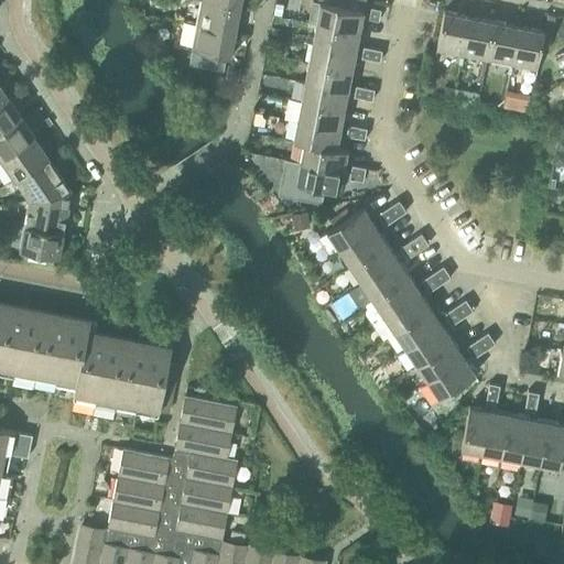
[(196,24),(236,32),(240,8),(204,0),(201,0),(197,23),(196,24)]
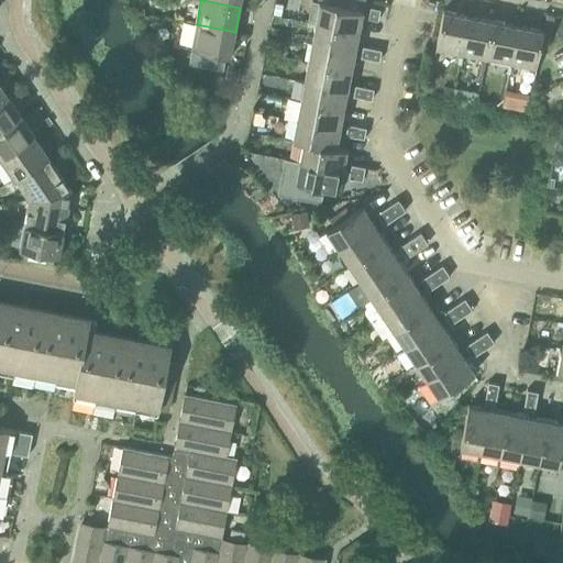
[(311,0),(307,22),(316,23),(351,31),(360,32),(364,12),(311,0)]
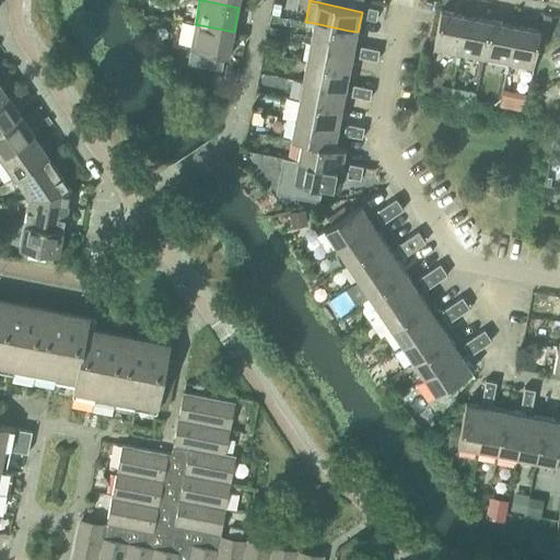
[(273,2),(271,13),(279,14),(281,3),(273,2)]
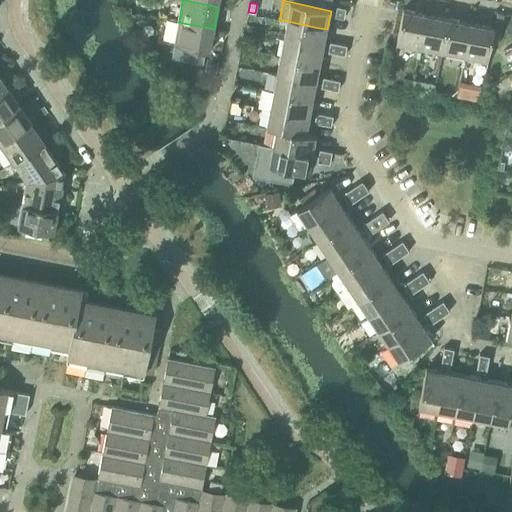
[(346,10),(337,8),(335,18),(344,20),(346,10)]
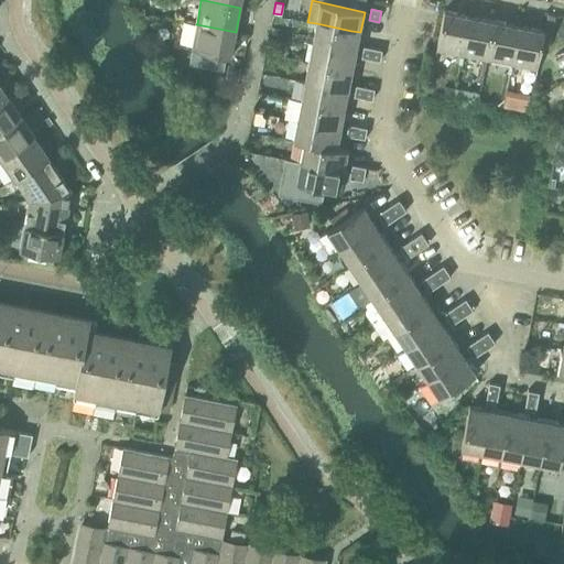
[(463,55),(470,15),(444,11),(437,50),(463,55)]
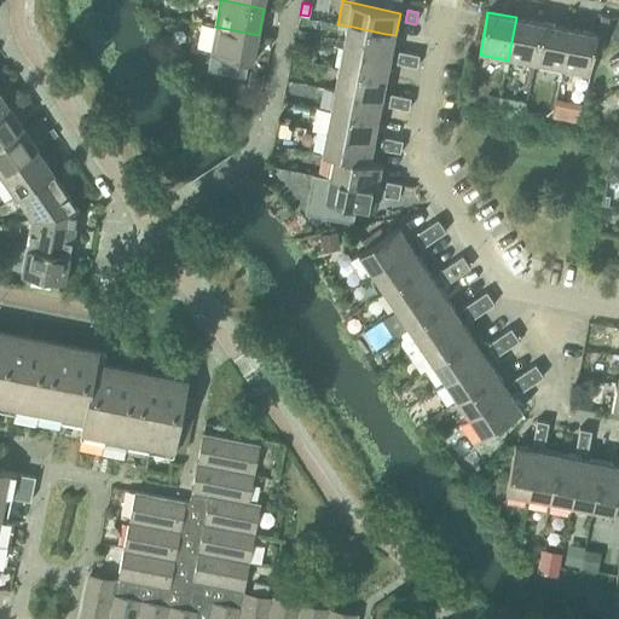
[(534,65),(543,23),(516,17),(508,61),(534,65)]
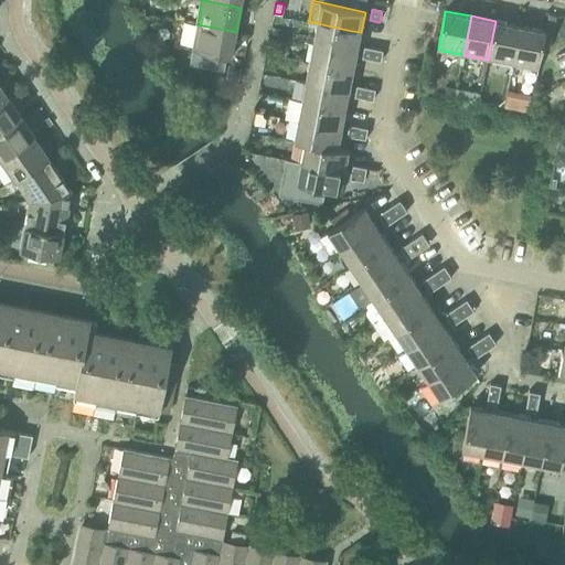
[(513,64),(520,25),(496,21),(488,60),(513,64)]
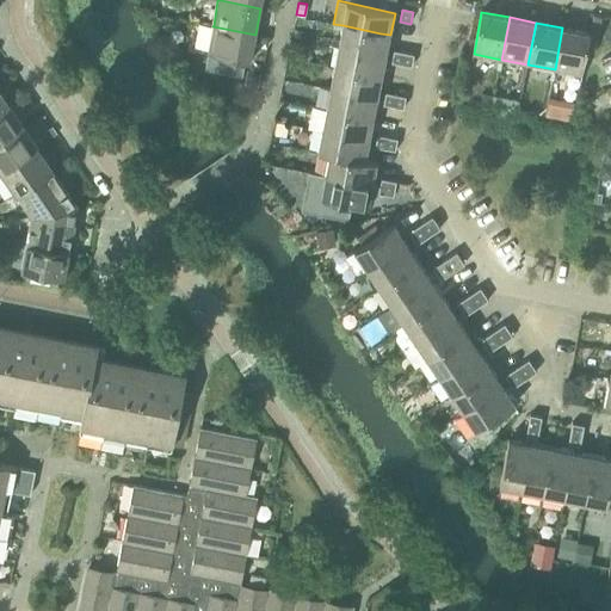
[(387,56),(390,35),(381,34),(343,25),(339,47),(381,55),(387,56)]
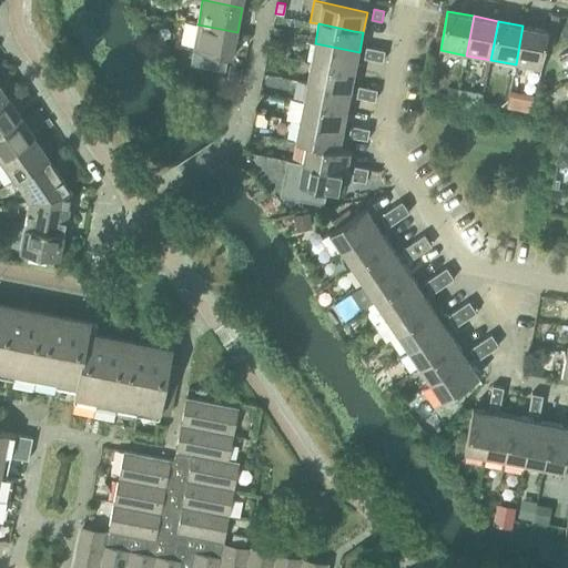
[(198,24),(190,62),(224,69),(226,57),(232,58),(237,32),(198,24)]
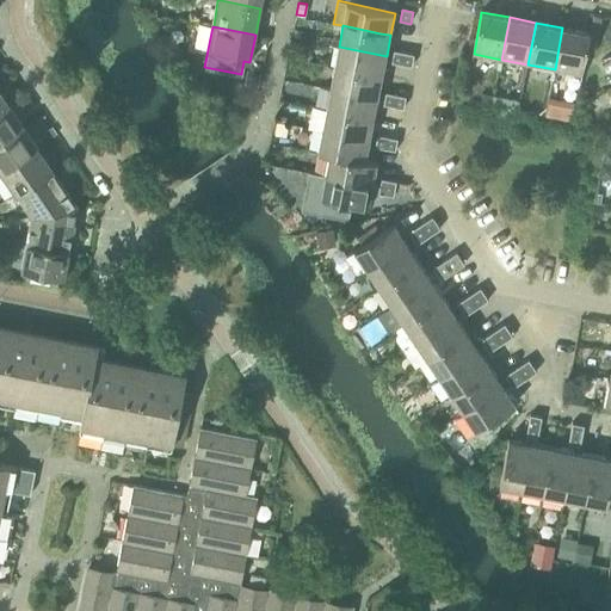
[(562,28),(555,69),(582,75),(591,32),(562,28)]
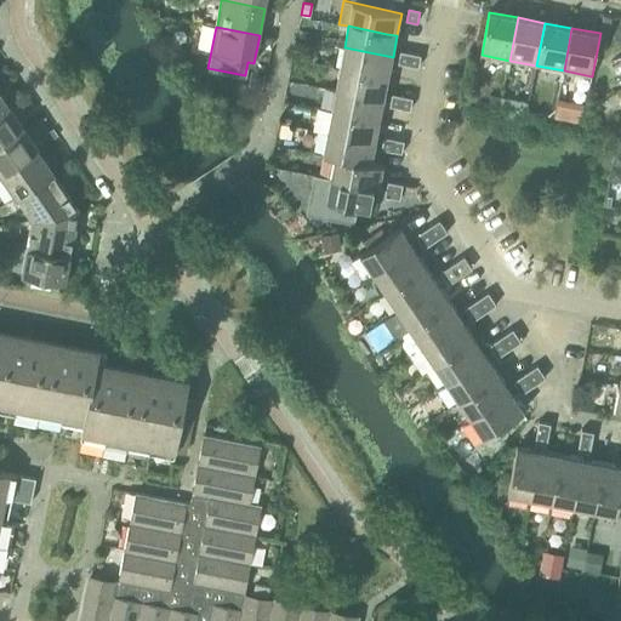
[(388,79),(393,57),(387,56),(345,47),(340,69),(387,79),(388,79)]
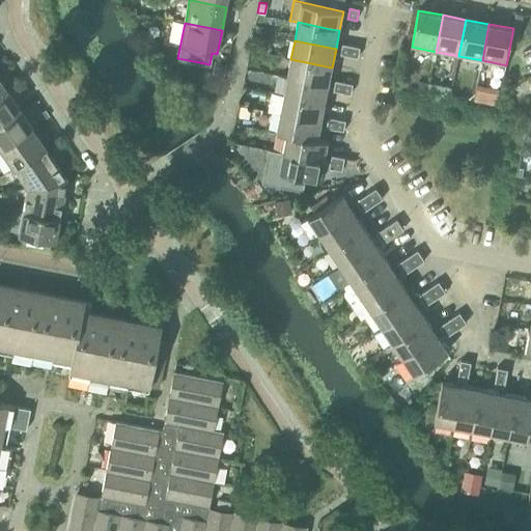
[(350,57),(352,47),(342,45),(340,55),(350,57)]
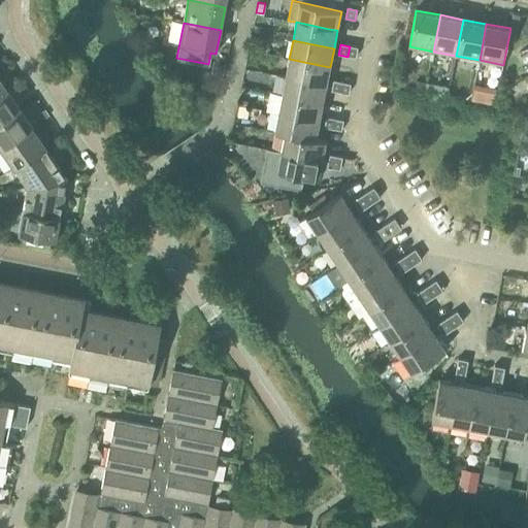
[(350,46),(348,57),(356,59),(358,48),(350,46)]
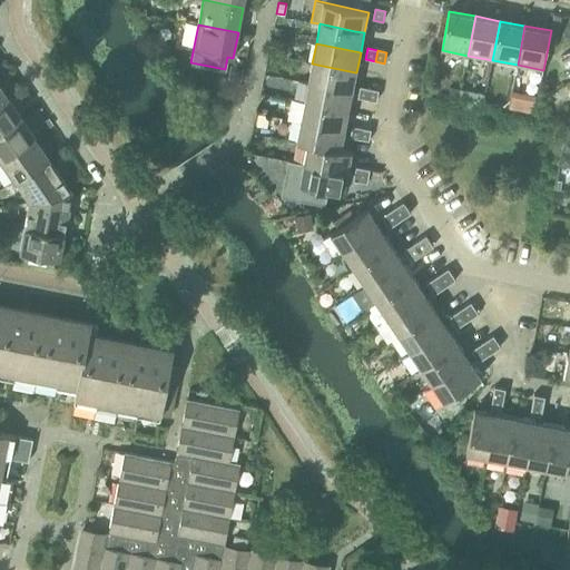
[(308,82),(353,91),(355,77),(356,72),(355,72),(312,64),(308,82)]
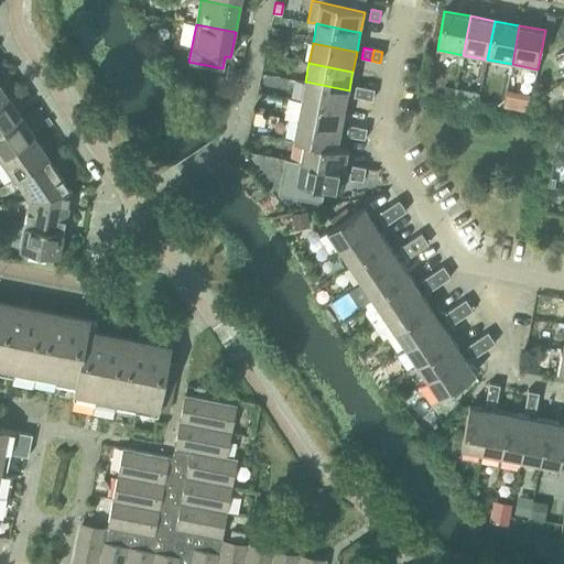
[(301,101),(345,110),(349,90),(305,82),(301,101)]
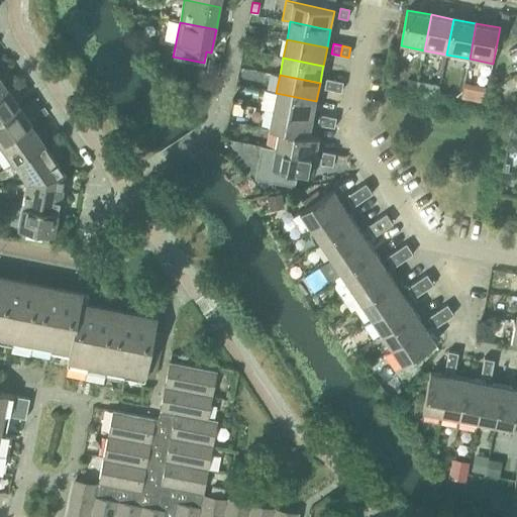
[(333,91),(335,81),(326,80),(324,90),(333,91)]
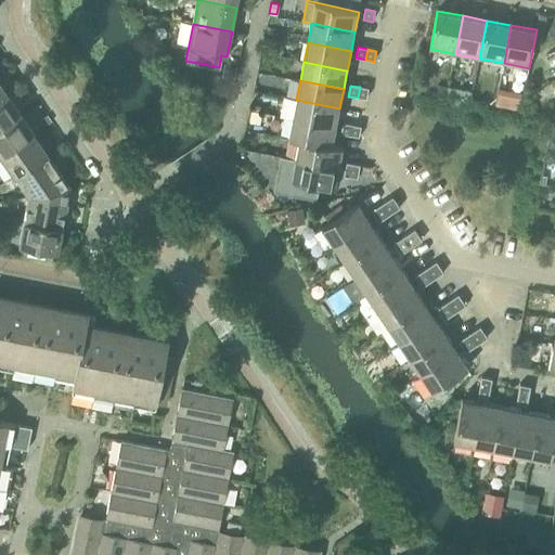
[(449,86),(448,94),(472,100),(474,90),(449,86)]
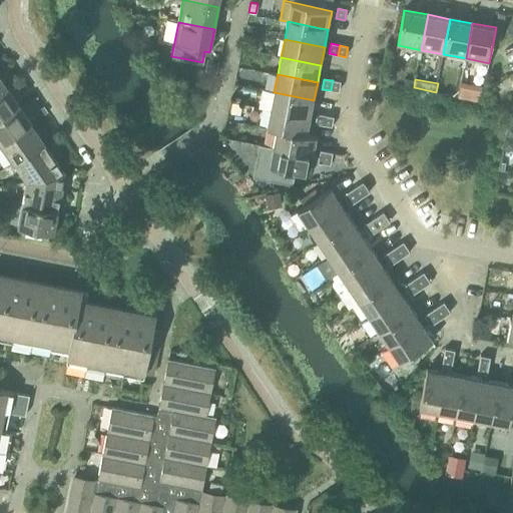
[(333,80),(331,90),(339,92),(341,82),(333,80)]
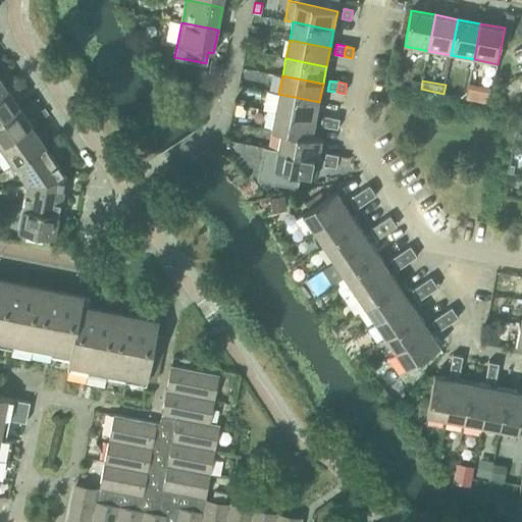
[(470,83),(467,98),(490,102),(493,87),(470,83)]
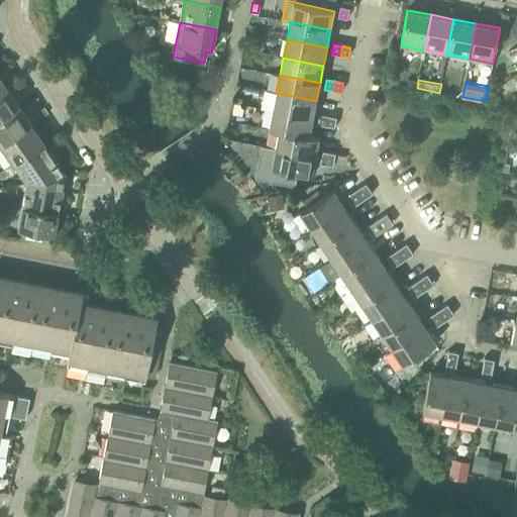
[(189,85),(180,90),(184,97),(193,92),(189,85)]
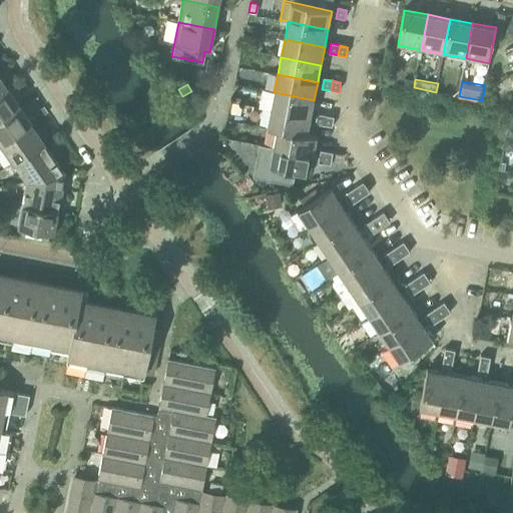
[(0,118),(20,105),(8,88),(0,93),(0,118)]
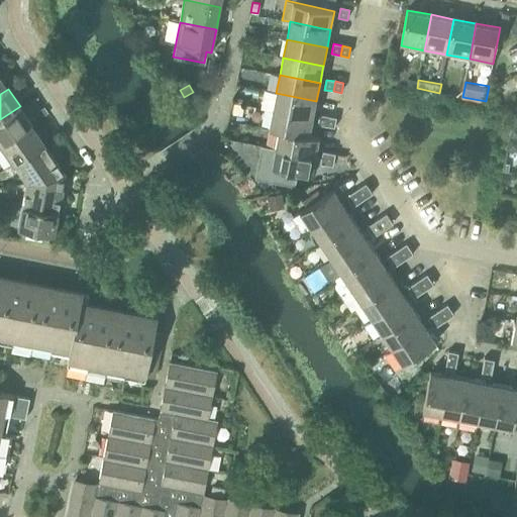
[(273,111),(313,119),(316,101),(276,93),(273,111)]
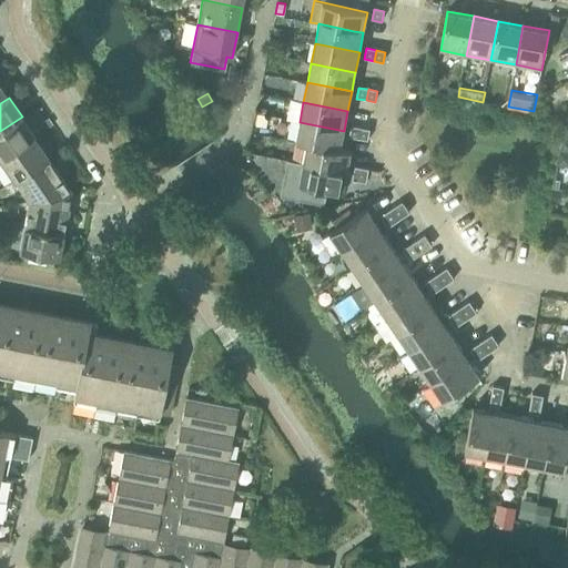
[(0,160),(2,159),(36,137),(22,117),(0,131),(0,160)]
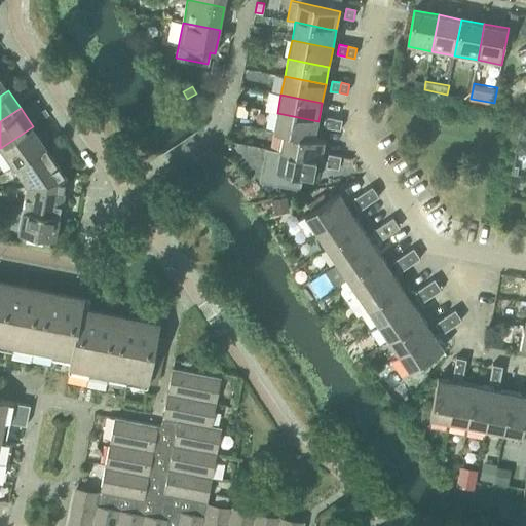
[(318,121),(277,113),(273,132),(284,134),(314,140),(314,139),(318,121)]
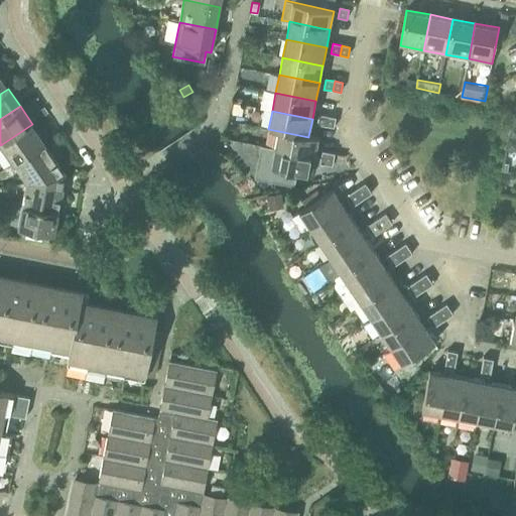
[(234,112),(233,120),(241,121),(242,113),(234,112)]
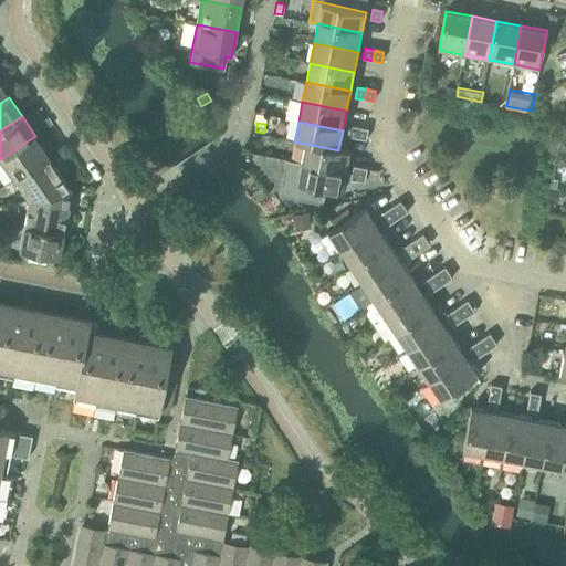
[(357,138),(359,127),(349,126),(347,137),(357,138)]
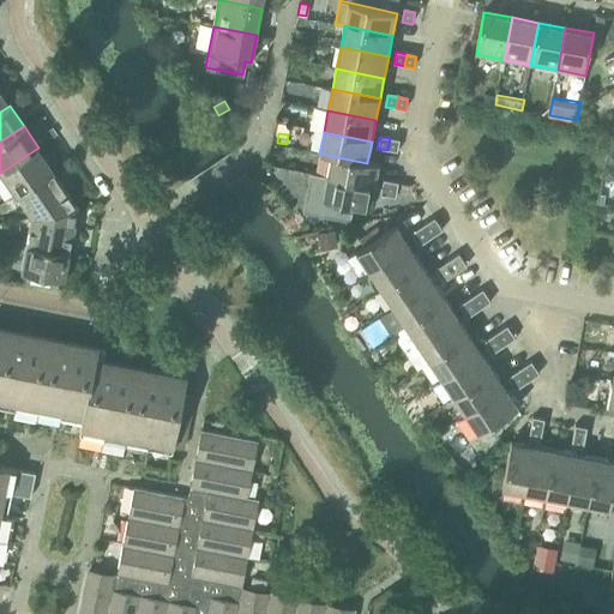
[(390,138),(387,150),(397,152),(399,140),(390,138)]
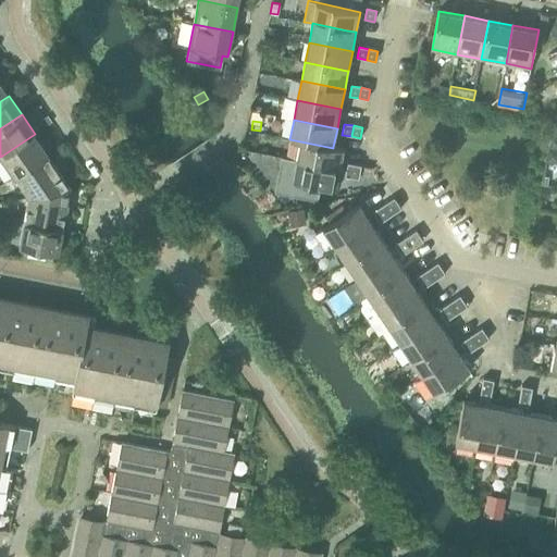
[(15,175),(48,153),(35,134),(2,156),(15,175)]
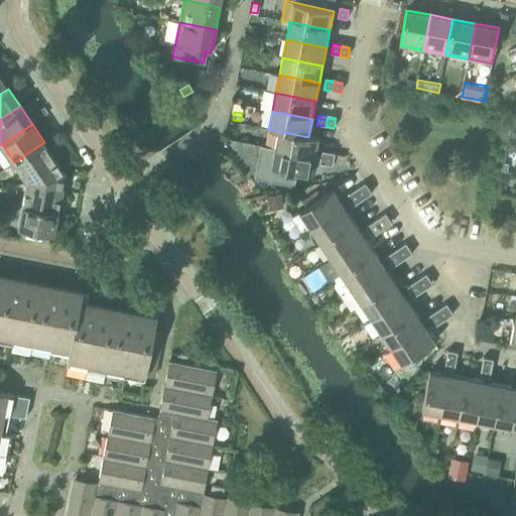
[(515,127),(511,126),(507,149),(515,150),(515,127)]
